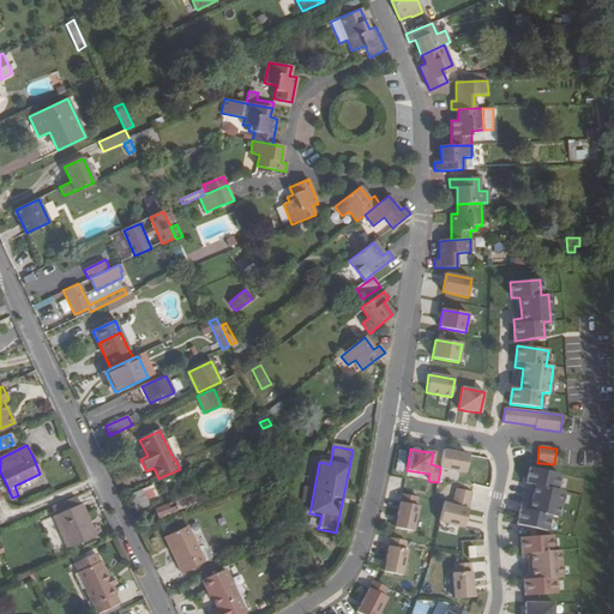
[(440,469),(465,474),(469,455),(464,455),(444,450),(440,467),(440,469)]
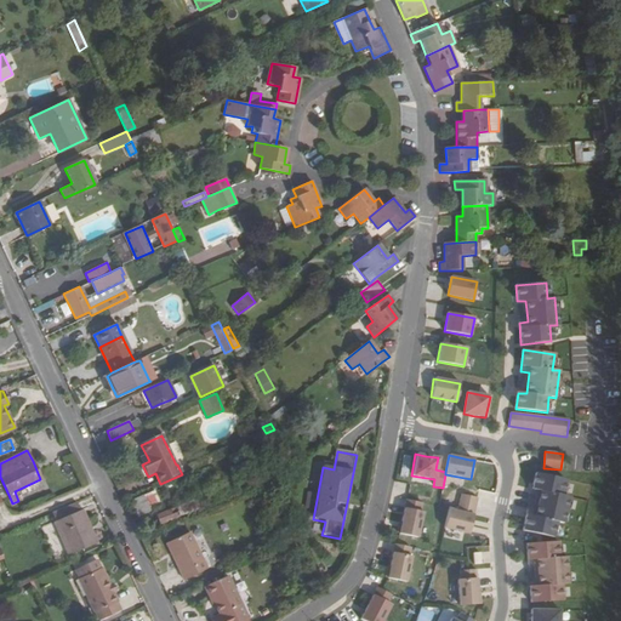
[(562,495),(565,480),(535,473),(530,494),(539,496),(536,506),(534,517),(525,514),(522,530),(552,537),(556,523),(562,524),(569,497),(562,495)]
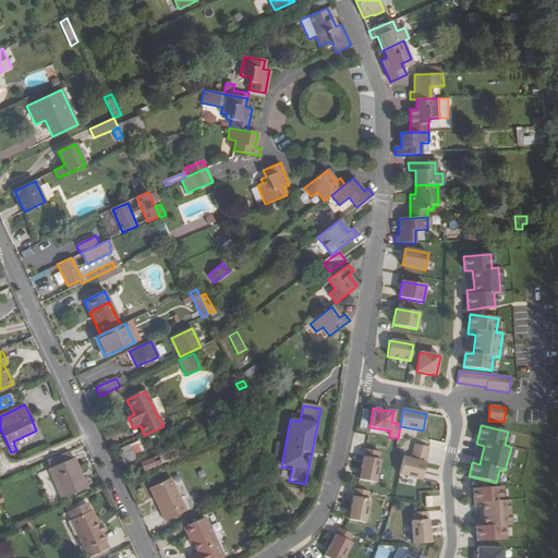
[(118,450),(124,463),(134,459),(128,445),(118,450)]
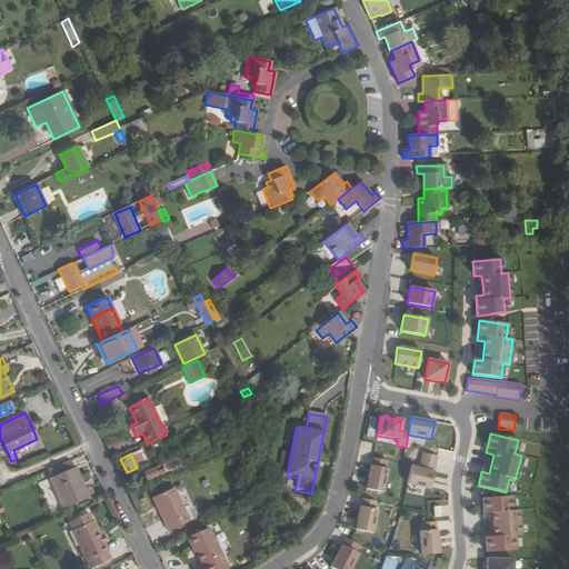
[(436,465),(450,468),(452,460),(438,457),(436,465)]
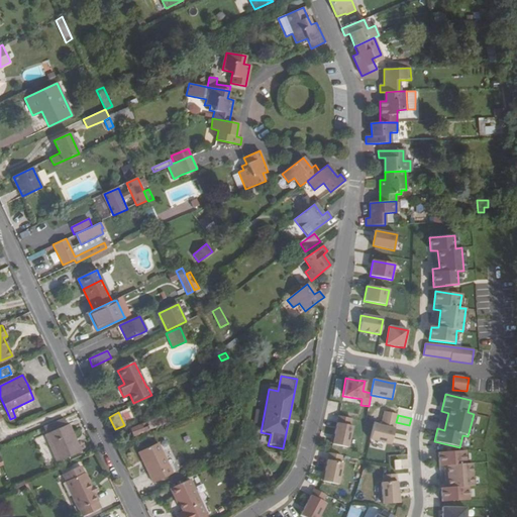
[(337,416),(331,444),(346,447),(351,426),(348,426),(350,419),(337,416)]
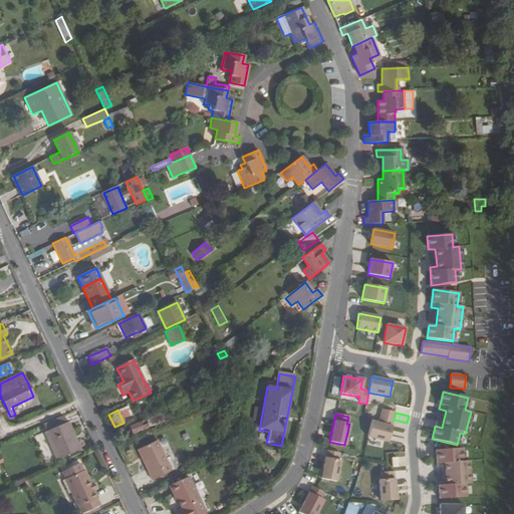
[(129,427),(132,434),(162,422),(160,415),(129,427)]
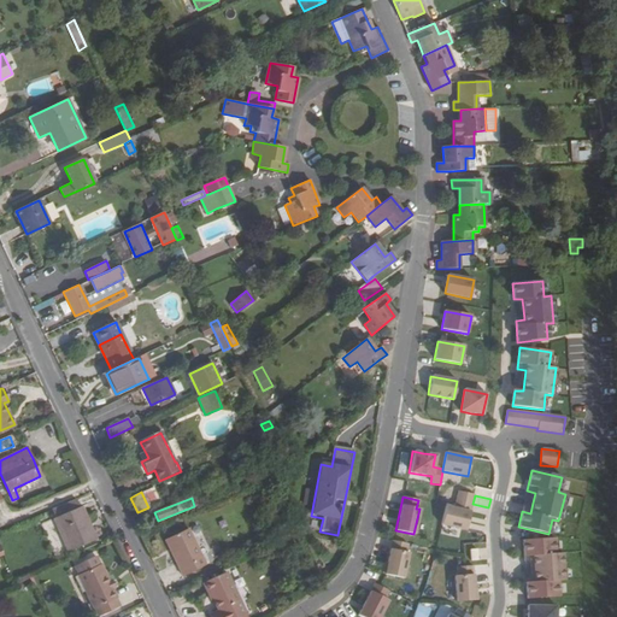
[(54,519),(68,552),(95,540),(97,540),(82,507),(78,499),(51,511),(54,519)]
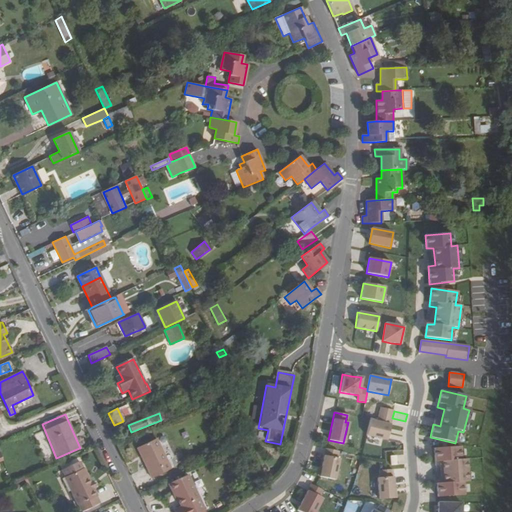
[(405,421),(392,418),(379,415),(377,422),(370,420),(366,435),(400,443),(402,433),(405,421)]
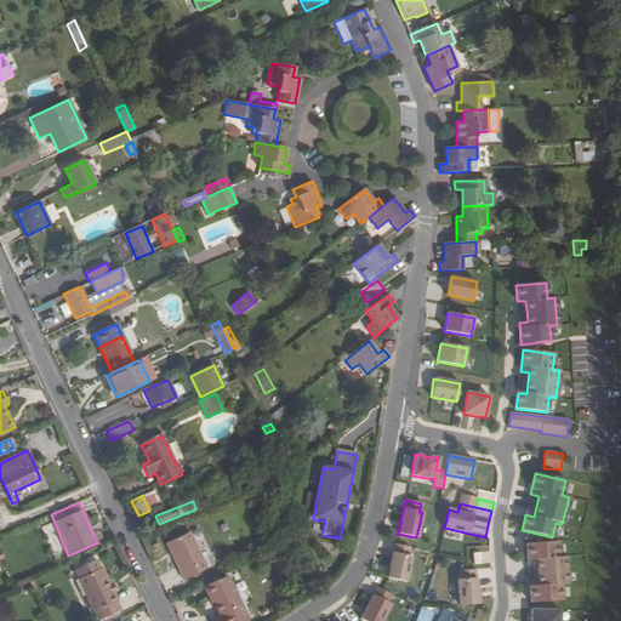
[(166,543),(184,580),(206,569),(189,533),(166,543)]
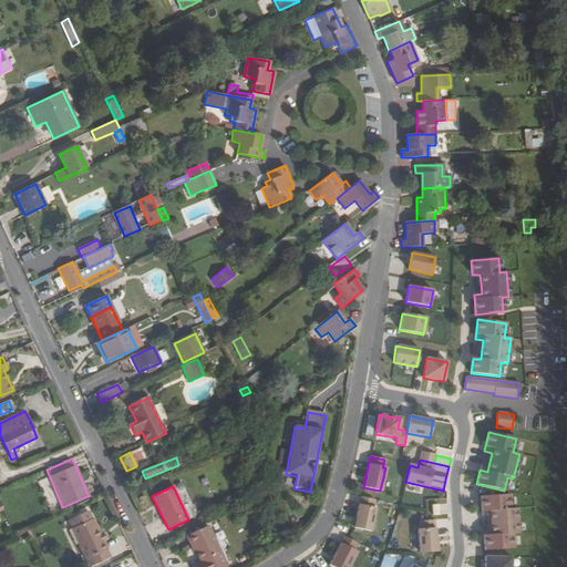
[(484,549),(513,548),(512,534),(517,534),(516,508),(509,508),(508,495),(481,497),(482,516),(490,516),(490,525),(491,535),(483,535),(484,549)]
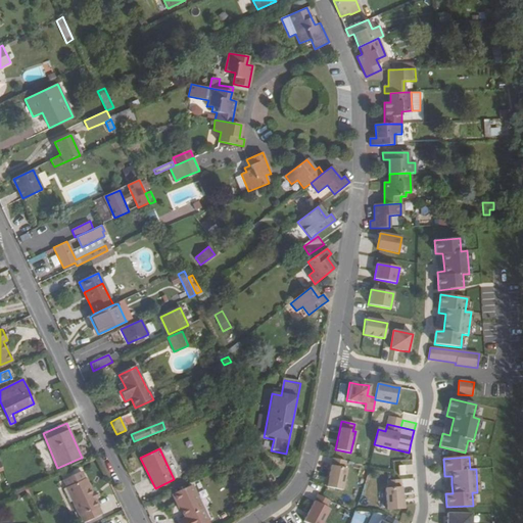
[(333,459),(327,488),(342,491),(346,469),(344,469),(346,462),(333,459)]
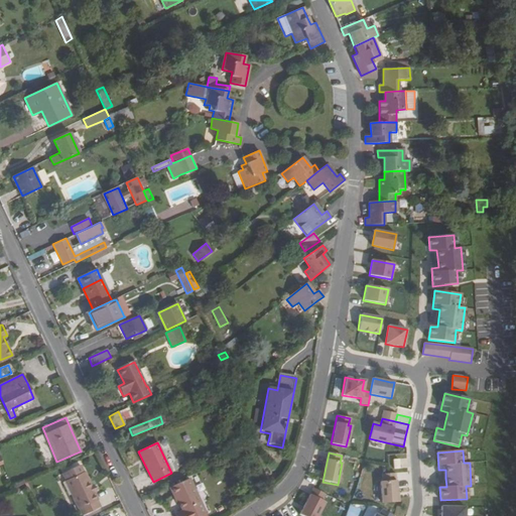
[(408,459),(393,459),(394,469),(408,469),(408,459)]
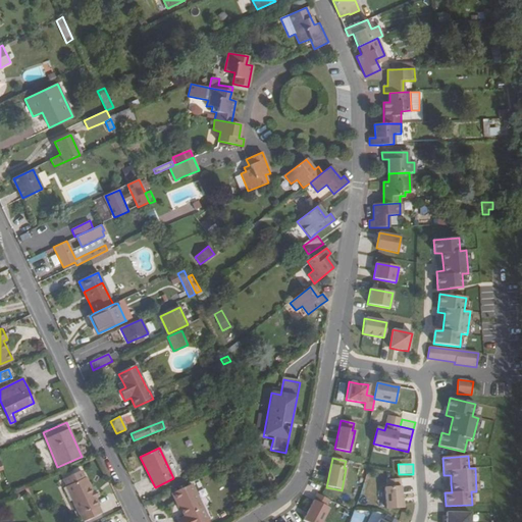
[(65,480),(68,486),(86,478),(83,472),(65,480)]
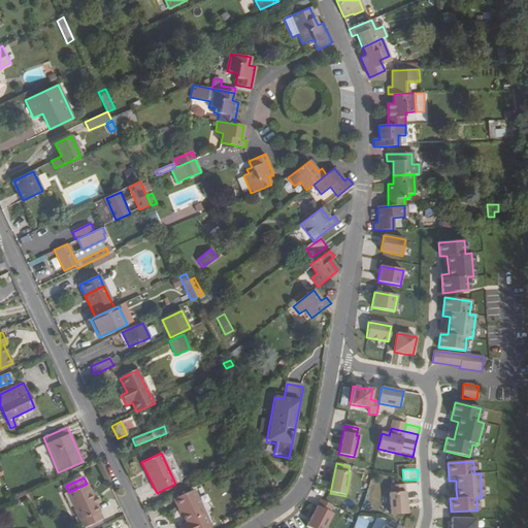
[(68,493),(81,522),(83,522),(100,514),(101,513),(88,484),(87,484),(69,492),(68,493)]
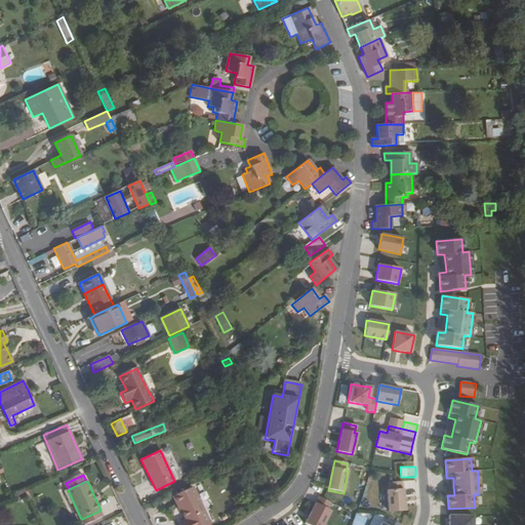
[(405,481),(406,497),(414,496),(414,481),(405,481)]
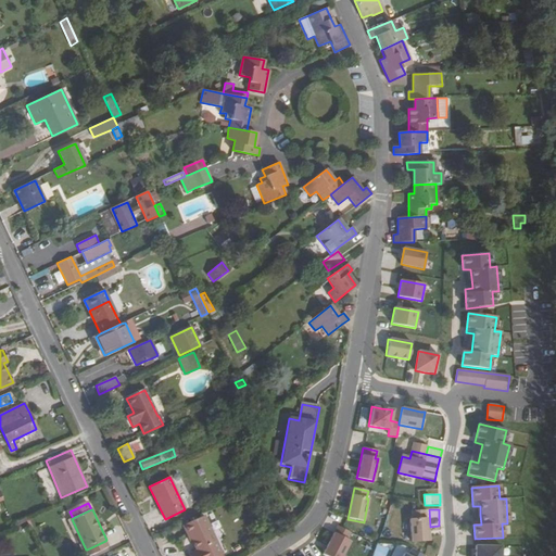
[(412,543),(428,542),(427,510),(412,512),(413,519),(409,519),(412,543)]
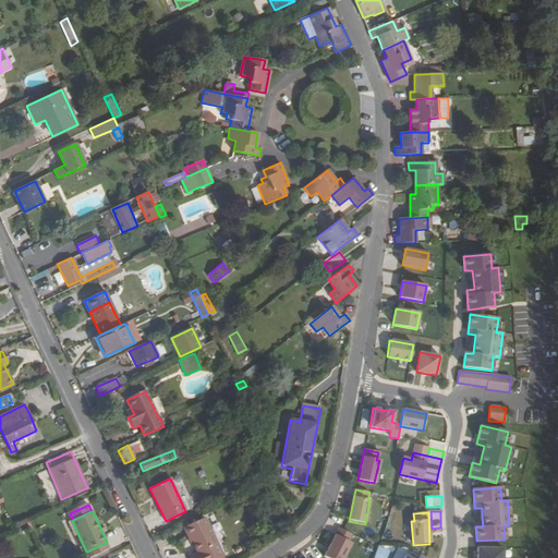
[(218,542),(205,517),(183,526),(187,535),(190,535),(197,552),(193,554),(194,557),(218,557),(223,555),(218,542)]
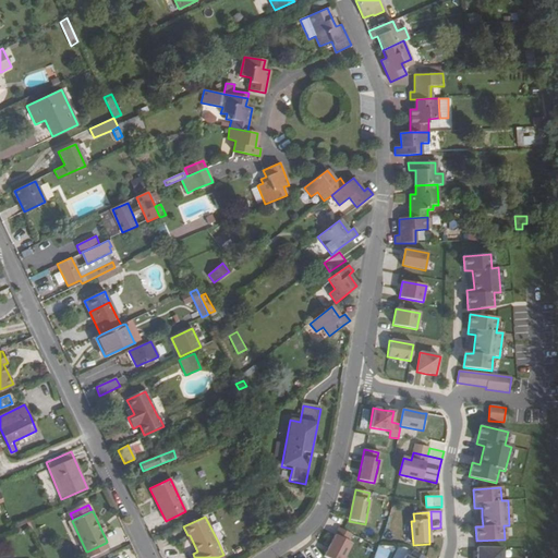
[(339,529),(325,556),(328,557),(343,557),(351,544),(348,542),(352,535),(339,529)]
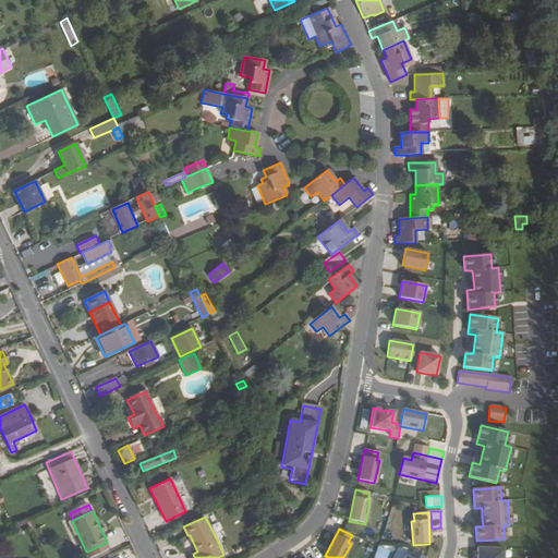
[(106,543),(87,552),(89,557),(91,557),(109,550),(106,543)]
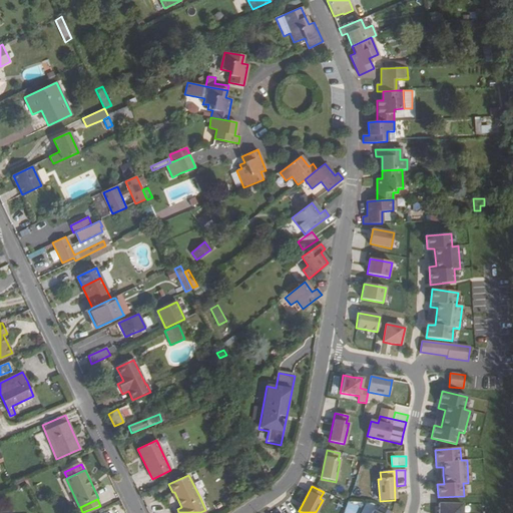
[(438,512),(462,512),(462,504),(439,504),(439,509),(438,512)]
